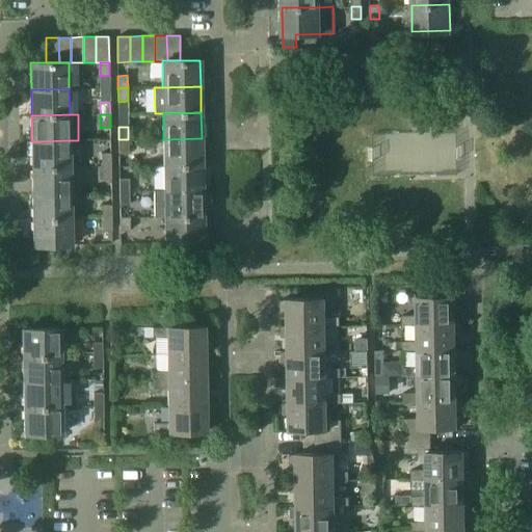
[(163,139),(164,165),(202,164),(202,138),(163,139)]
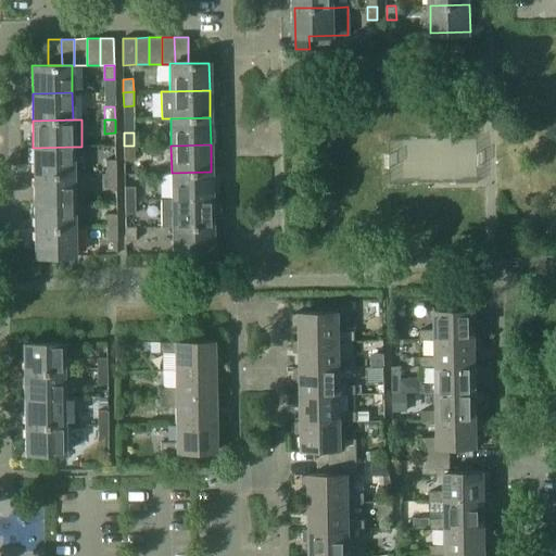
[(134,146),(124,146),(124,160),(134,160),(134,146)]
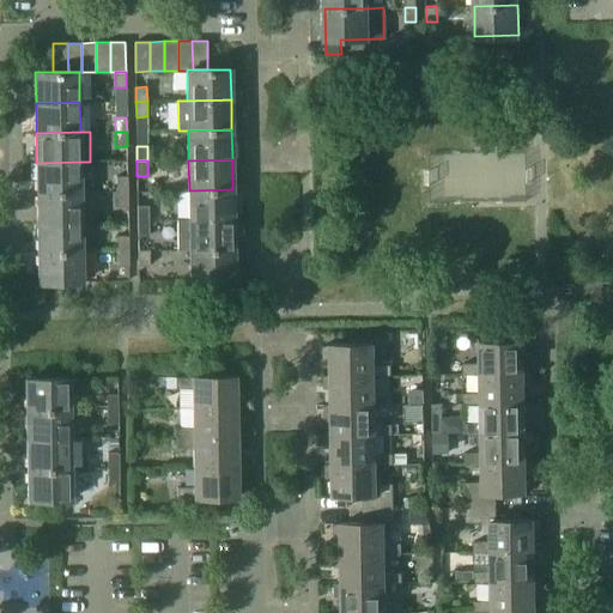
[(36,163),(37,193),(82,192),(80,162),(36,163)]
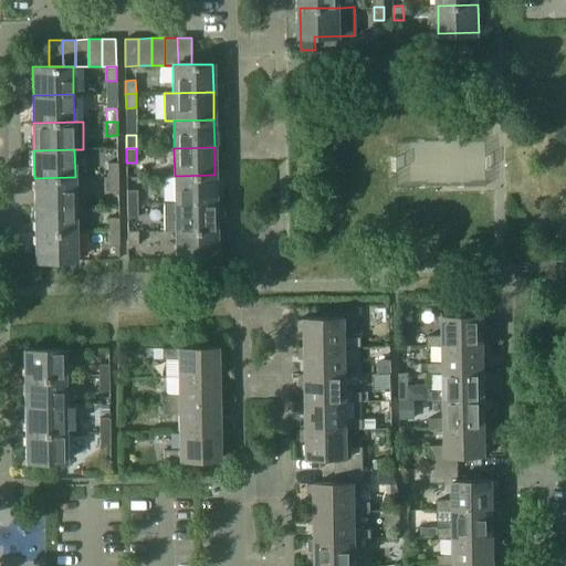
[(107,164),(107,177),(117,176),(117,163),(107,164)]
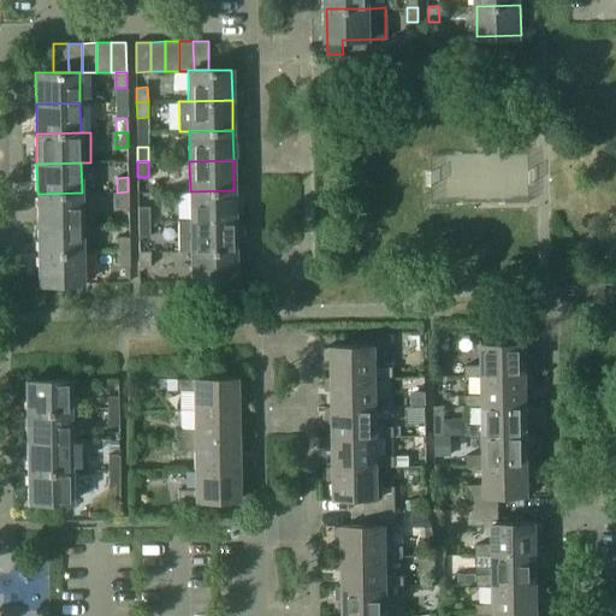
[(190,191),(190,220),(235,220),(234,190),(190,191)]
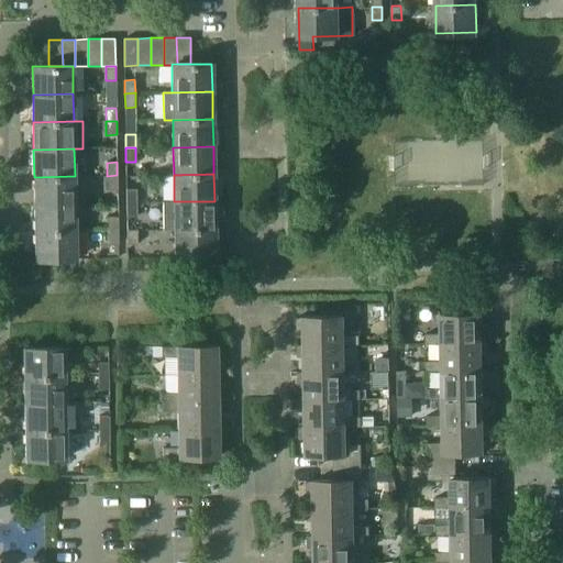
[(117,175),(107,176),(107,189),(118,189),(117,175)]
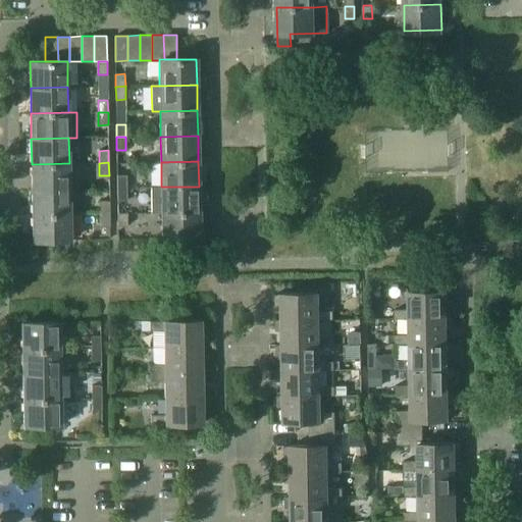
[(32,164),(32,190),(69,189),(69,163),(32,164)]
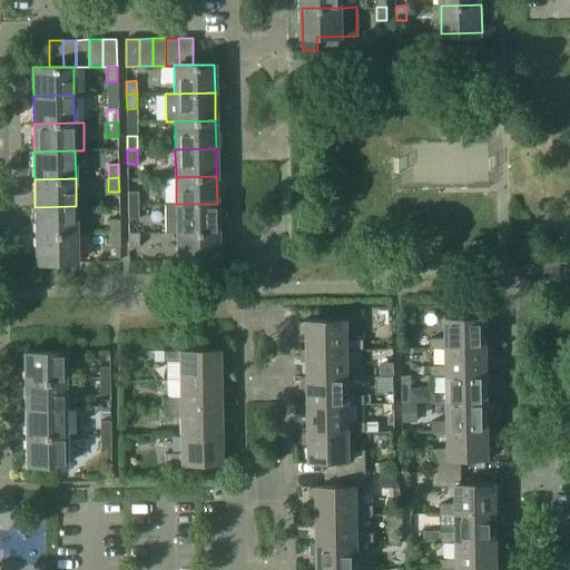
[(128,192),(128,205),(138,205),(138,192),(128,192)]
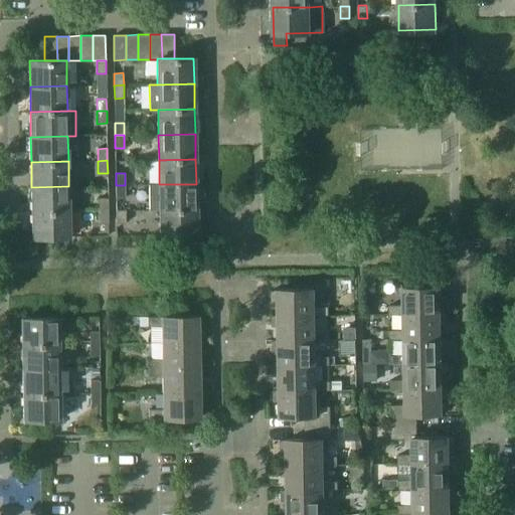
[(150,210),(160,209),(196,209),(196,184),(159,184),(149,185),(150,210)]
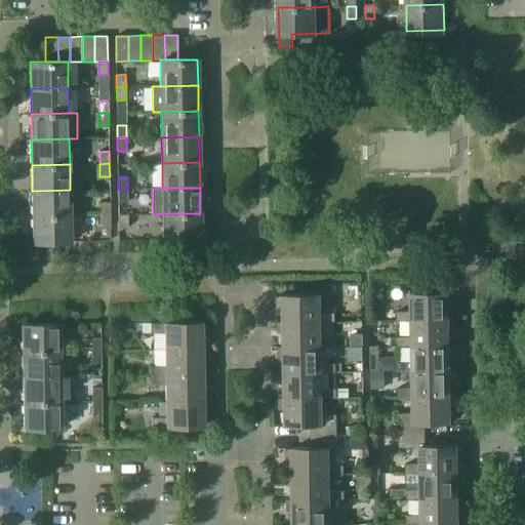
[(127,189),(118,189),(118,202),(127,201),(127,189)]
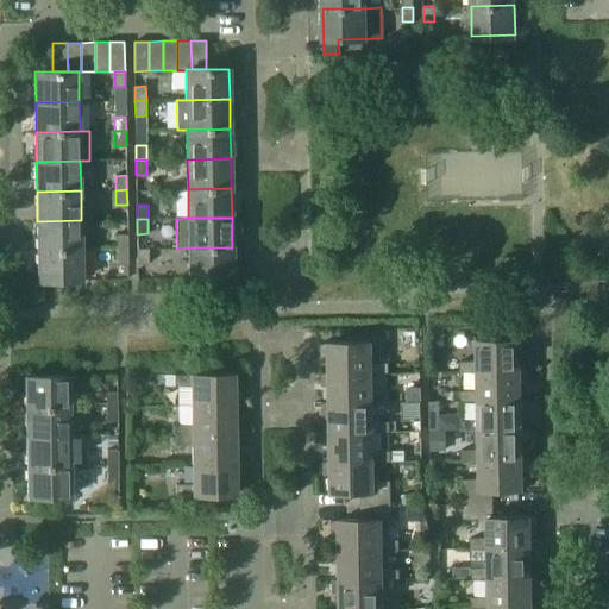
[(37,221),(38,251),(81,250),(81,220),(37,221)]
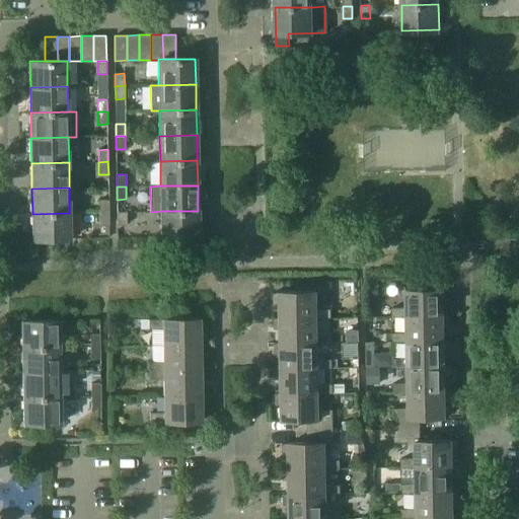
[(99,200),(99,212),(108,212),(108,200),(99,200)]
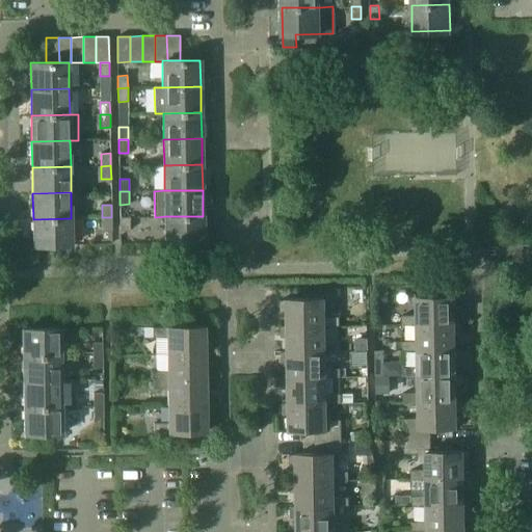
[(203,216),(165,216),(165,243),(204,242),(203,216)]
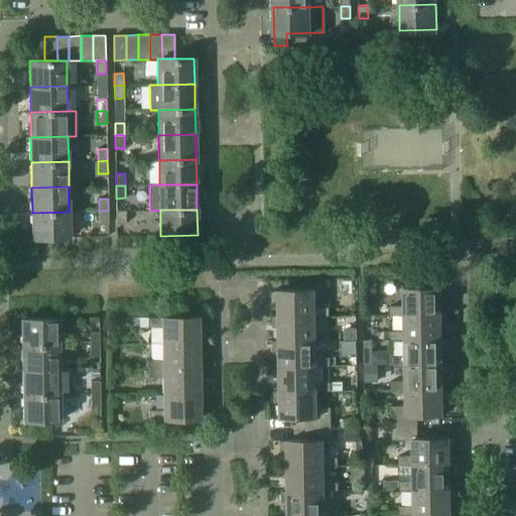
[(108,211),(99,211),(99,224),(108,224),(108,211)]
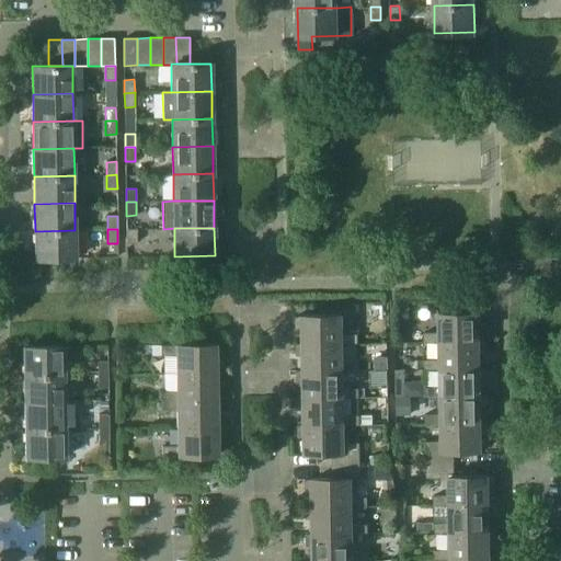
[(126,229),(126,243),(137,242),(136,229),(126,229)]
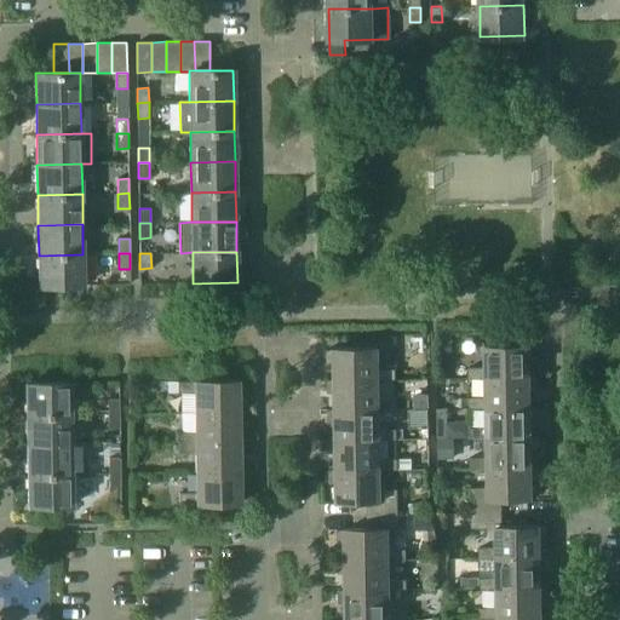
[(82,254),(39,256),(39,286),(84,285),(82,254)]
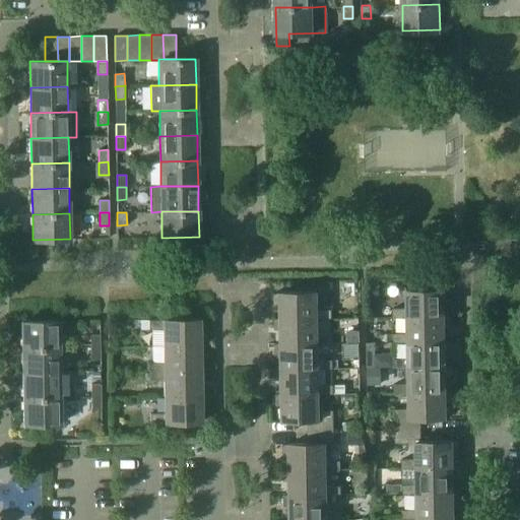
[(444,279),(411,280),(411,289),(444,289),(444,279)]
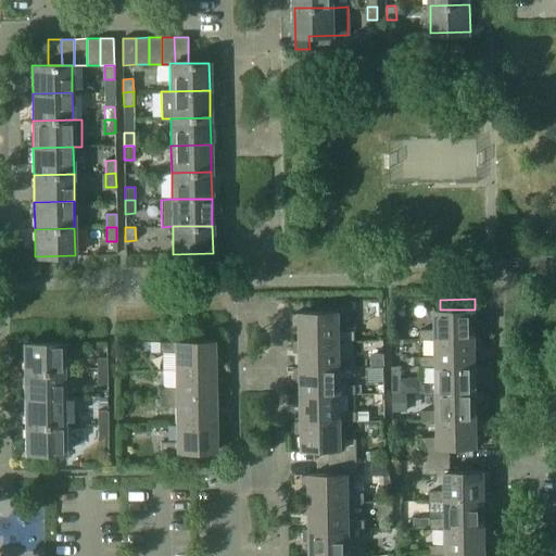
[(420,339),(436,339),(475,338),(475,337),(475,321),(480,321),(480,312),(481,312),(481,311),(475,311),(475,310),(434,311),(436,329),(420,329),(420,339)]
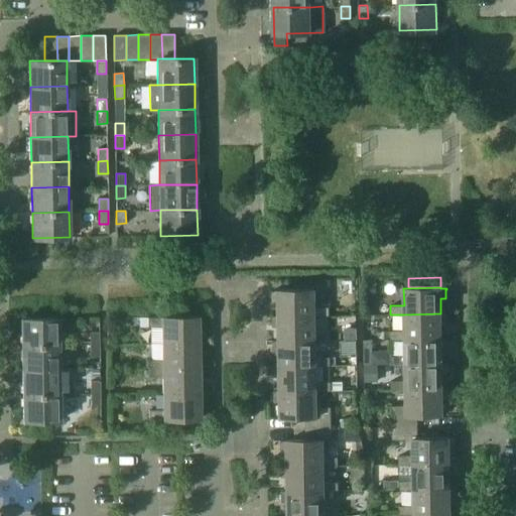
[(278,300),(278,315),(315,315),(330,315),(330,306),(315,306),(314,289),(278,290),(272,290),(272,292),(273,292),(273,301),(278,300)]
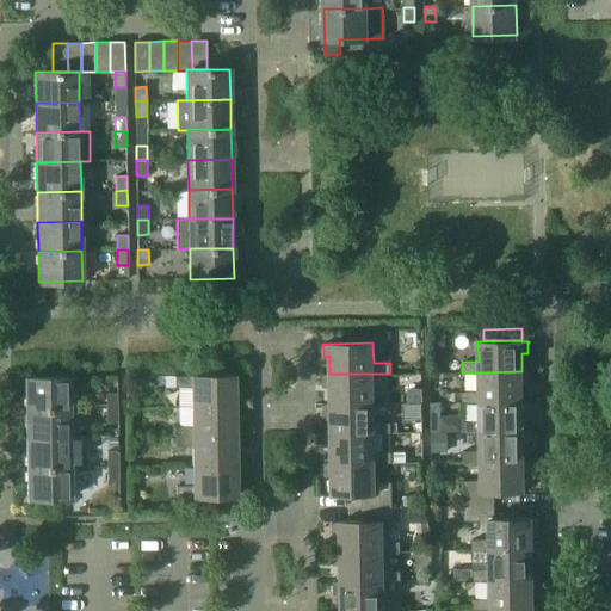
[(462,402),(479,402),(479,401),(523,401),(523,400),(523,382),(529,382),(528,372),(530,372),(530,370),(522,370),(522,371),(479,372),(479,392),(462,392),(462,402)]
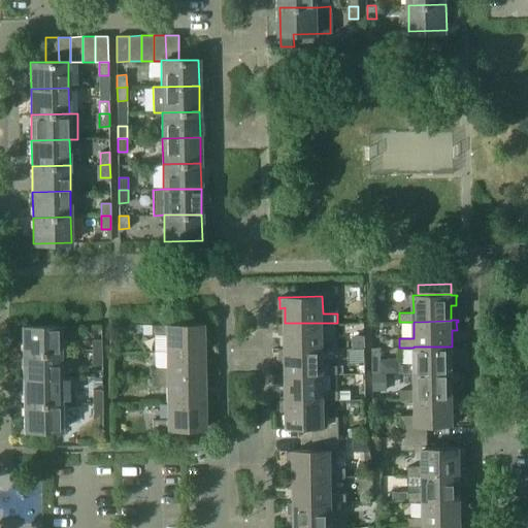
[(285,333),(286,349),(323,348),(323,349),(337,349),(337,339),(323,339),(323,323),(285,323),(278,323),(278,324),(279,324),(279,333),(285,333)]
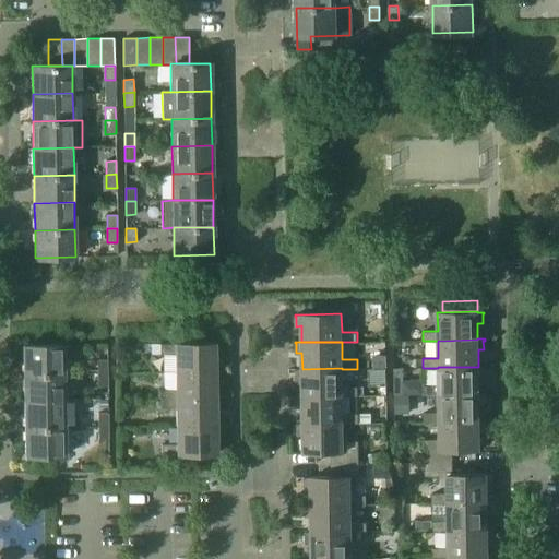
[(176,354),(176,371),(221,371),(221,360),(215,360),(215,343),(159,344),(161,354),(176,354)]
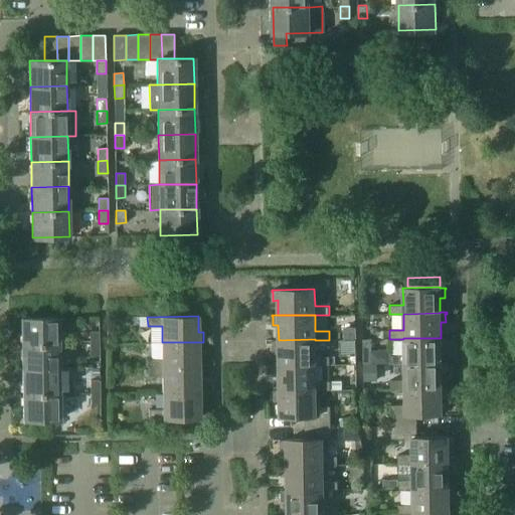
[(21,319),(22,344),(58,344),(58,318),(21,319)]
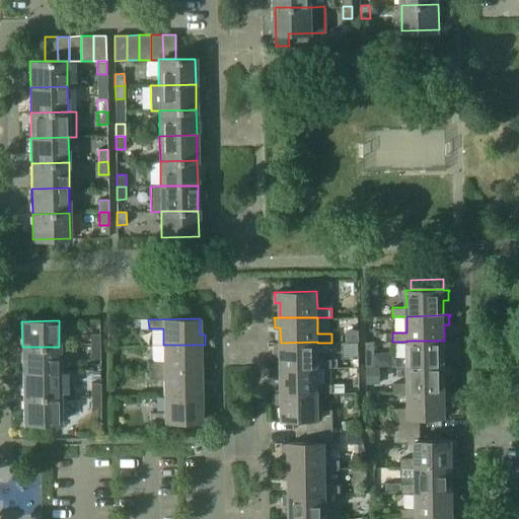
[(357,330),(347,330),(347,342),(357,342),(357,330)]
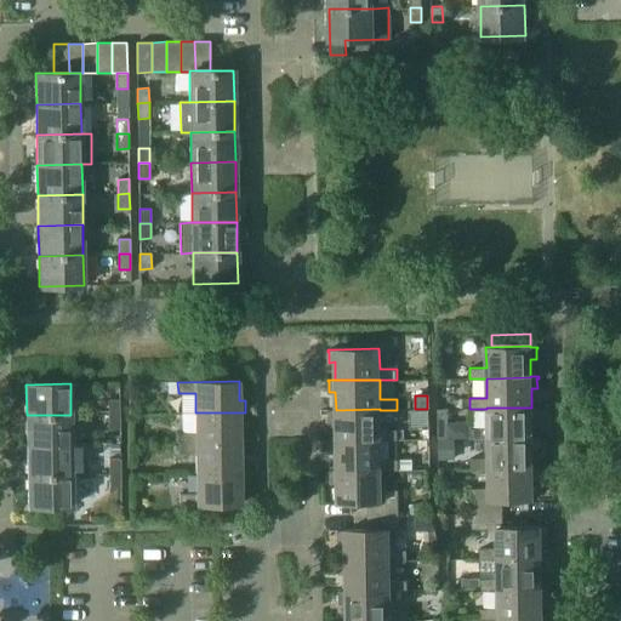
[(108,399),(108,414),(120,414),(119,399),(108,399)]
